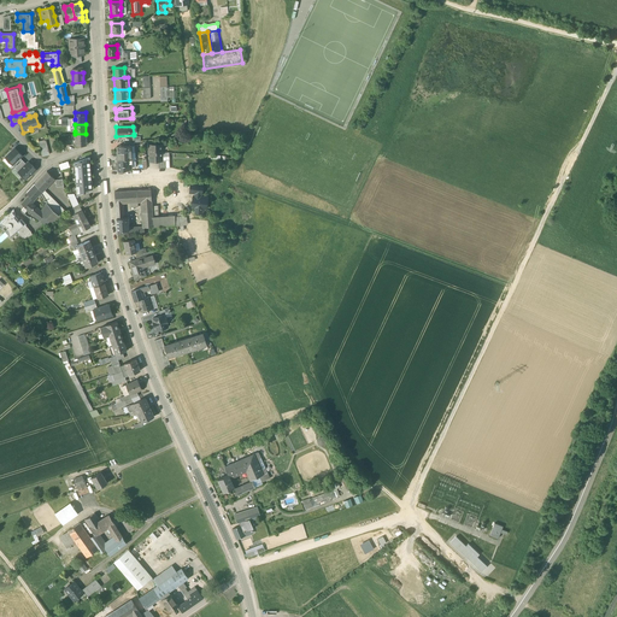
[(75,134),(76,140),(72,140),(72,145),(76,145),(76,146),(87,145),(86,134),(75,134)]
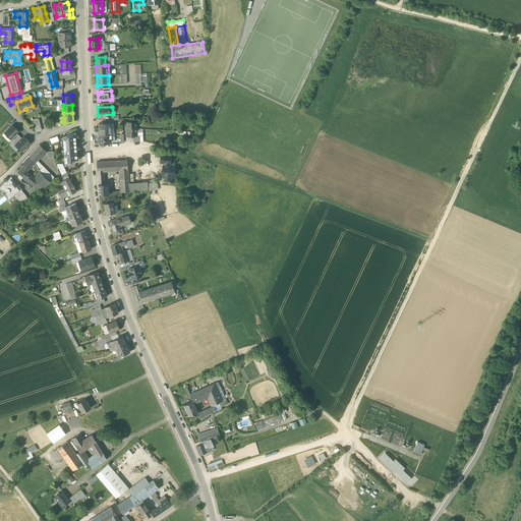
[(38,118),(33,119),(36,132),(41,130),(38,118)]
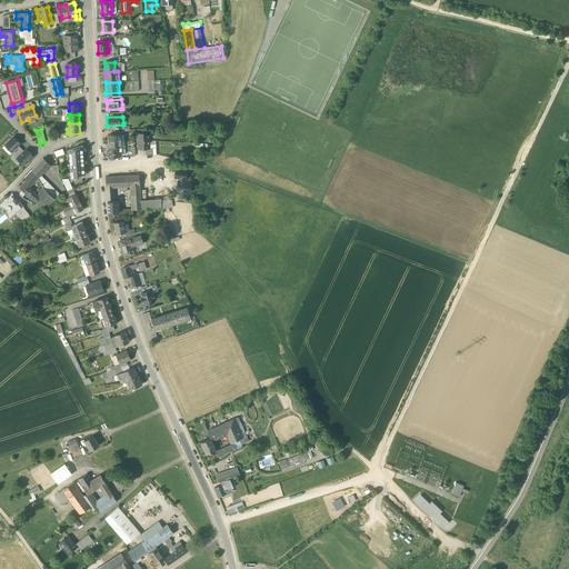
[(156,140),(149,141),(149,133),(145,133),(143,133),(142,133),(141,133),(138,133),(138,135),(138,136),(138,149),(140,149),(141,149),(142,149),(143,149),(146,148),(149,148),(152,148),(153,148),(156,148),(156,140)]
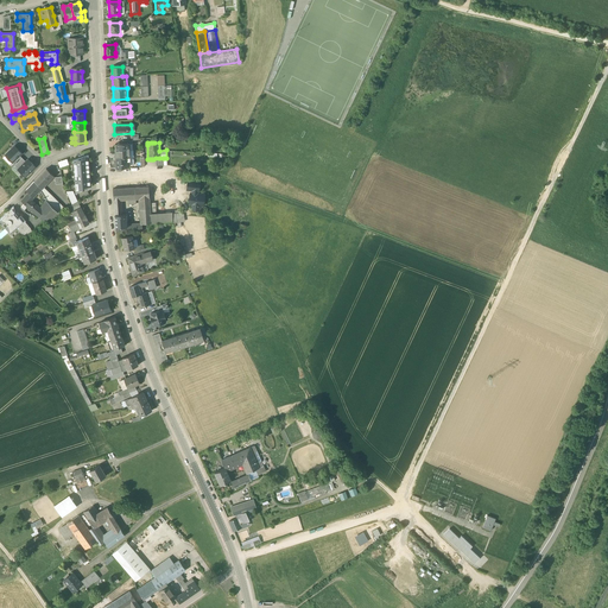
[(14,146),(6,156),(12,162),(19,156),(21,153),(14,146)]
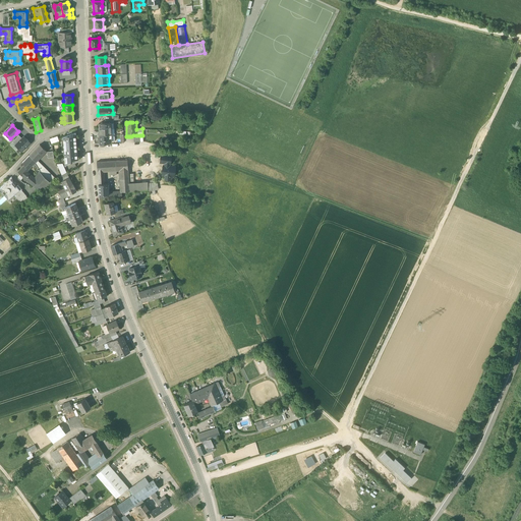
[(75,132),(62,137),(63,137),(63,140),(64,140),(64,145),(76,143),(75,133),(75,132)]
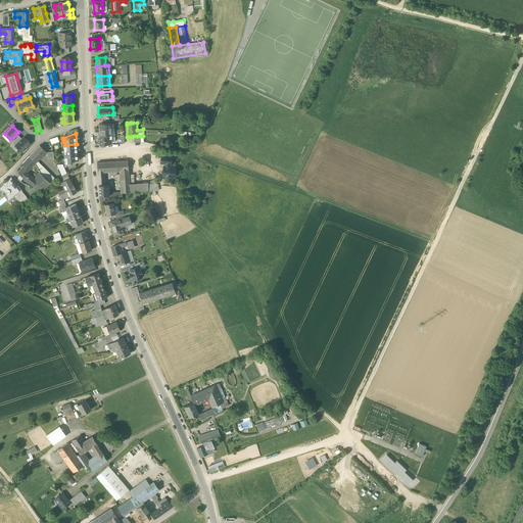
[(16,134),(10,139),(10,140),(12,142),(19,136),(16,134)]
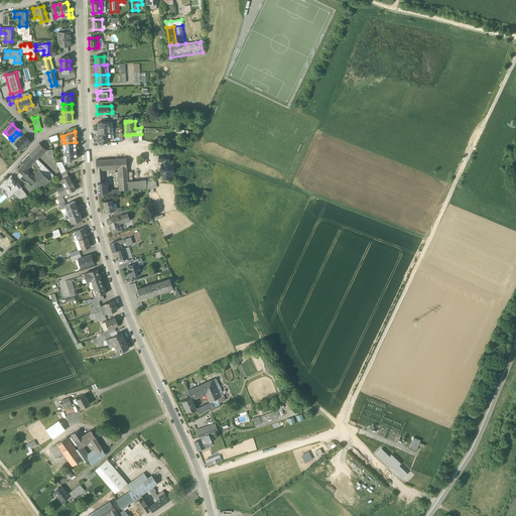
[(19,134),(12,140),(15,143),(22,137),(19,134)]
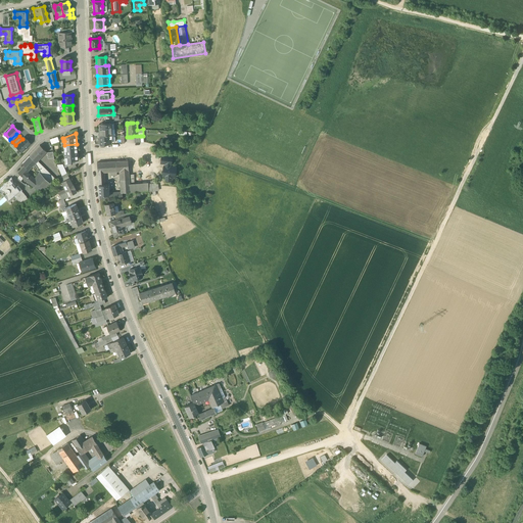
[(108,136),(99,136),(100,145),(109,144),(109,141),(108,136)]
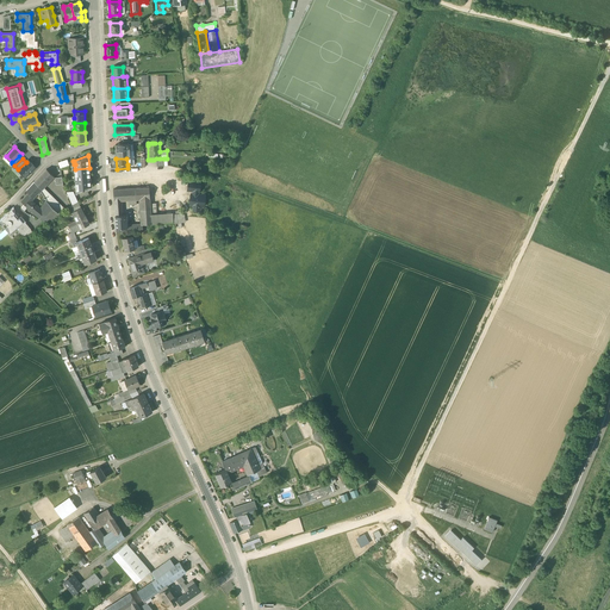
[(26,162),(18,169),(25,176),(33,168),(35,166),(27,160),(26,162)]
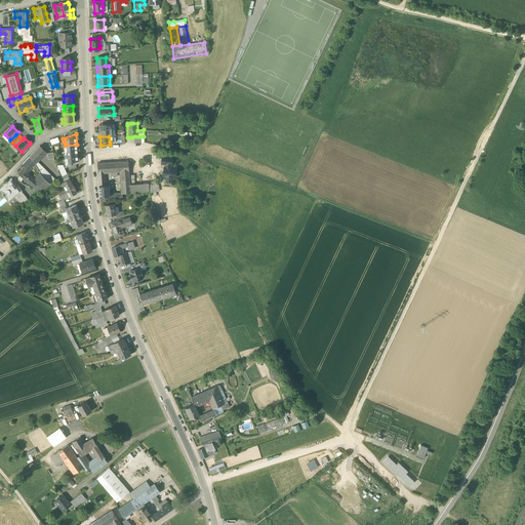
[(77,145),(65,146),(66,151),(65,151),(65,158),(66,158),(67,165),(67,166),(79,162),(78,161),(77,145)]
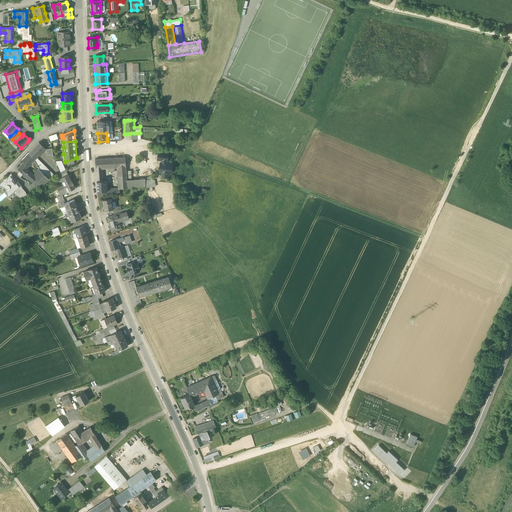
[(39,142),(29,153),(35,159),(37,157),(37,158),(42,152),(45,148),(39,142)]
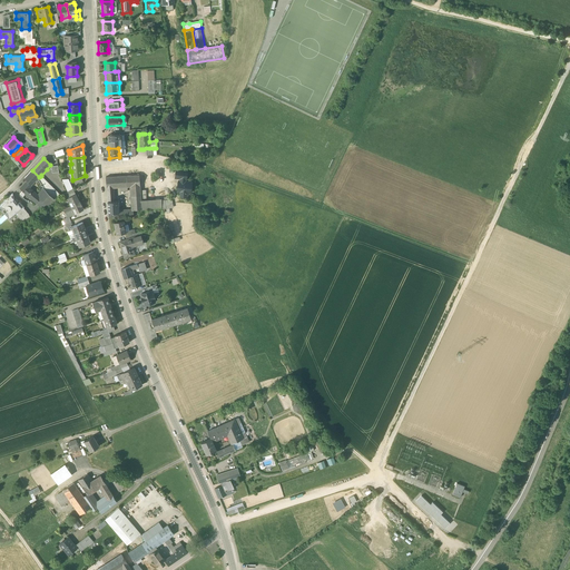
[(32,170),(25,178),(27,180),(31,185),(36,182),(38,178),(39,177),(32,170)]
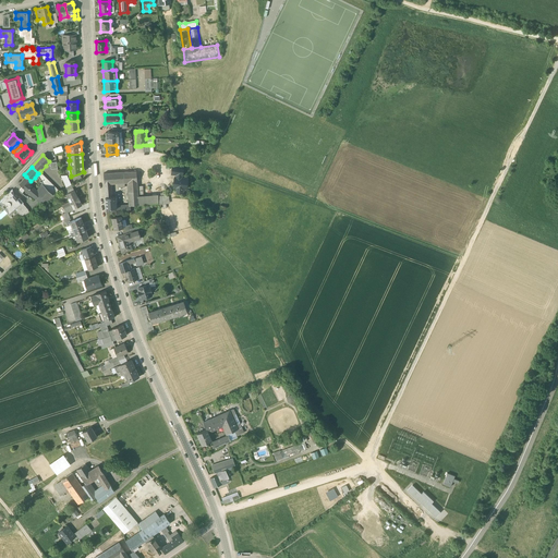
[(183,168),(172,167),(171,173),(177,174),(181,176),(182,176),(183,168)]
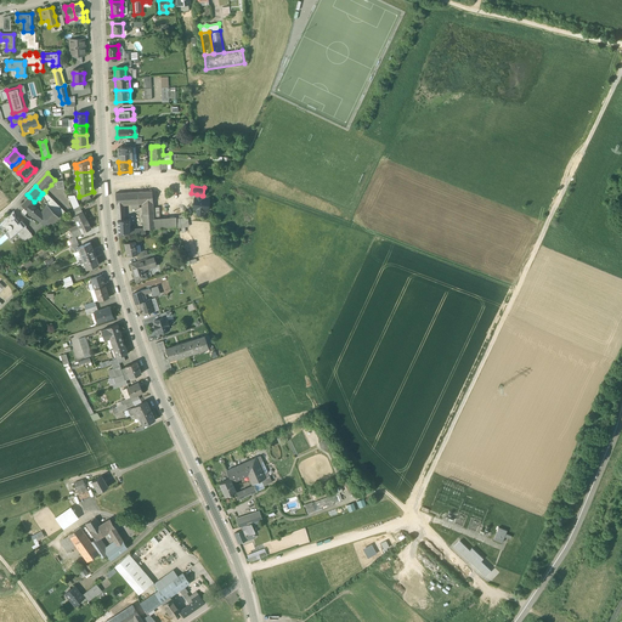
[(45,192),(45,191),(43,193),(41,194),(49,205),(47,205),(61,219),(67,214),(45,192)]
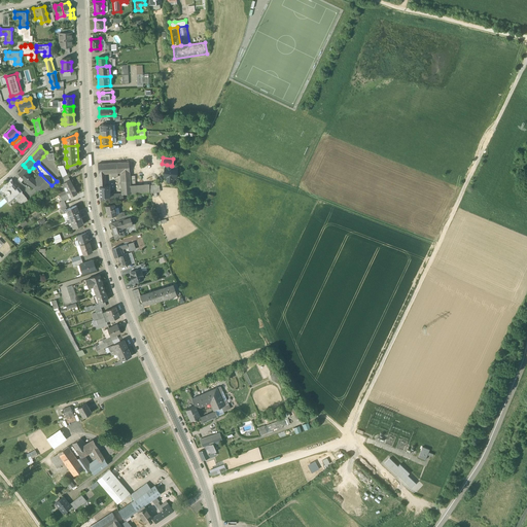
[(129,162),(117,163),(117,173),(120,173),(121,181),(130,180),(129,162)]
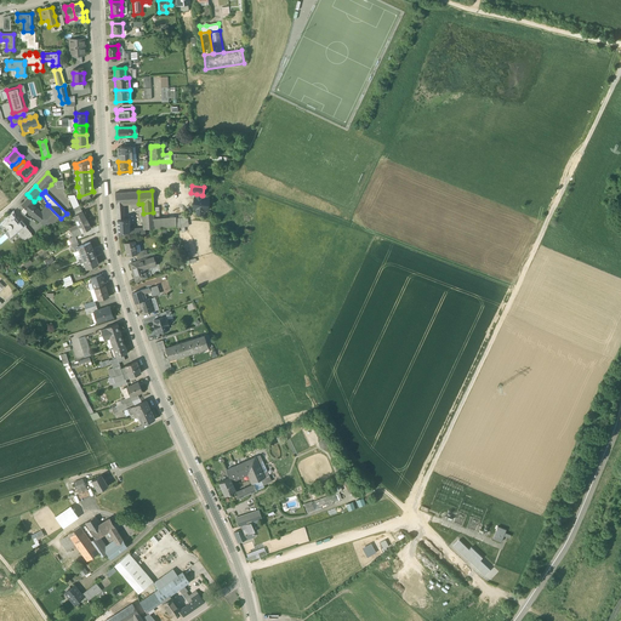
[(138,192),(115,193),(117,205),(124,205),(132,204),(138,204),(138,192)]
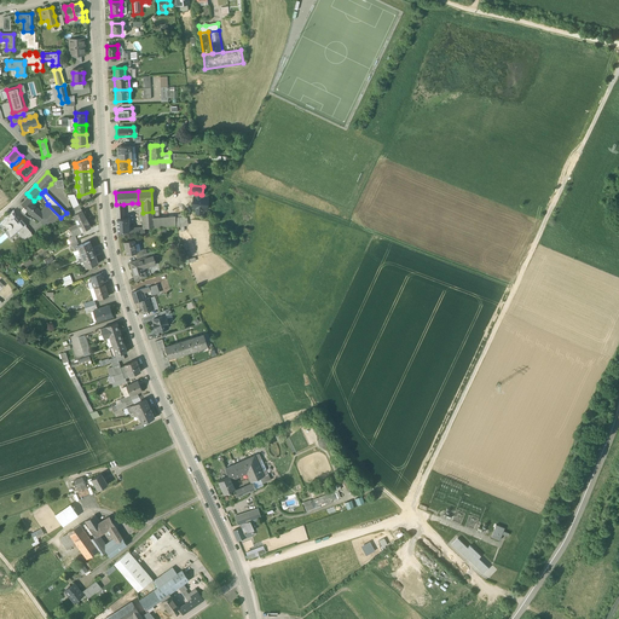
[(208,198),(201,197),(201,195),(196,194),(196,197),(194,197),(192,208),(197,208),(196,213),(202,214),(202,209),(207,209),(208,198)]
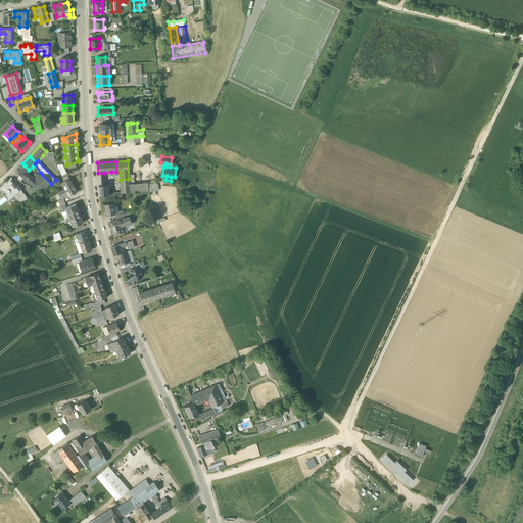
[(63,164),(57,165),(61,176),(66,173),(63,164)]
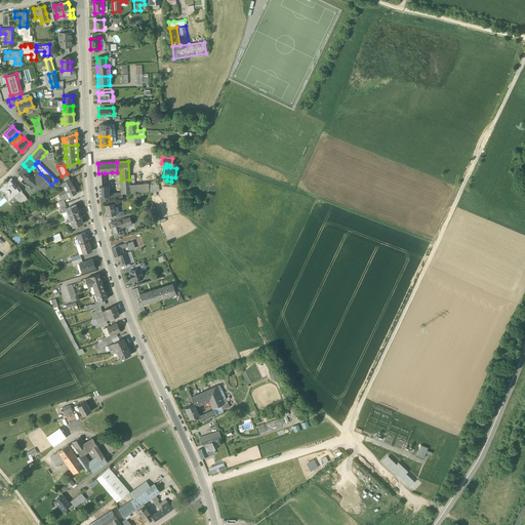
[(36,180),(27,173),(23,177),(36,189),(40,185),(36,180)]
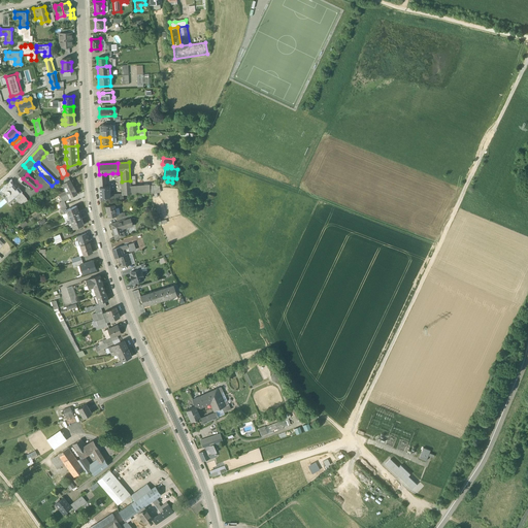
[(12,187),(11,186),(12,185),(11,178),(4,186),(4,187),(0,190),(0,191),(4,193),(5,193),(5,194),(6,194),(6,195),(7,195),(6,196),(8,202),(15,196),(14,195),(15,193),(19,196),(22,193),(23,193),(18,188),(15,190),(14,189),(15,188),(13,186),(12,187)]
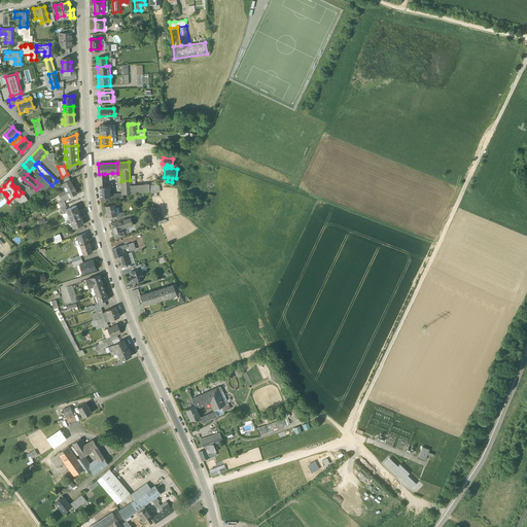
[(64,182),(62,183),(66,191),(74,187),(70,180),(64,182)]
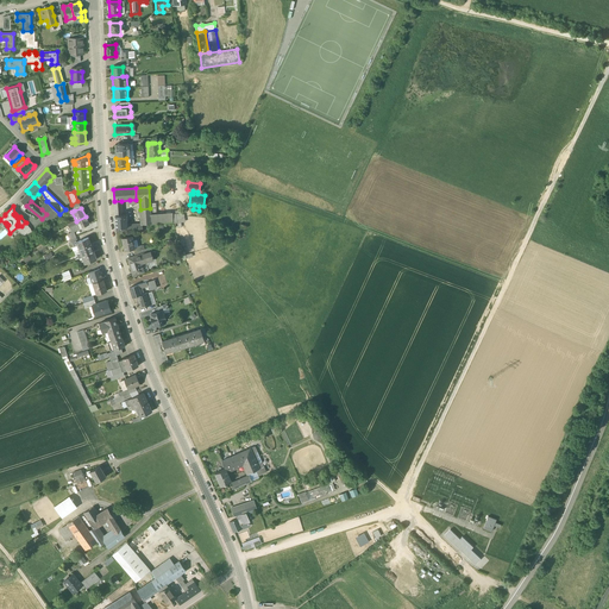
[(151,213),(140,214),(140,223),(144,223),(144,225),(151,224),(151,213)]
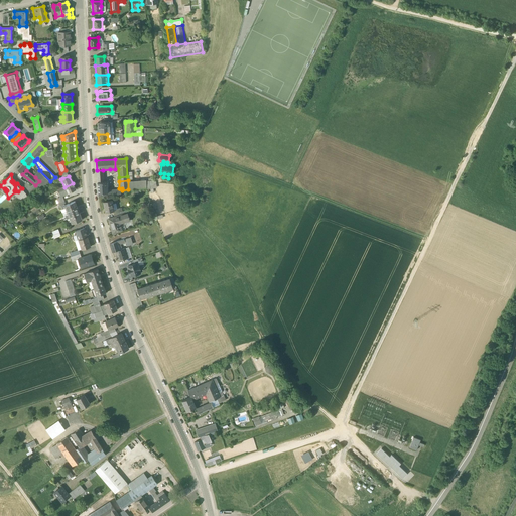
[(104,182),(97,182),(98,194),(107,192),(108,192),(108,190),(107,182),(104,182)]
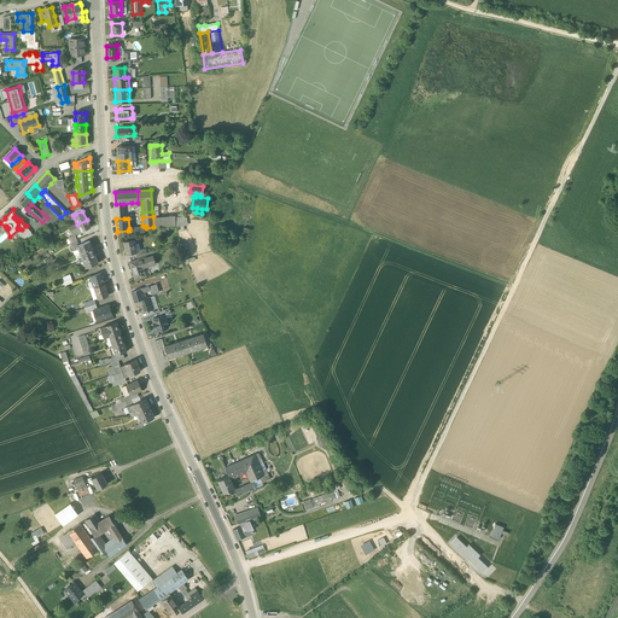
[(87,220),(77,225),(79,228),(81,232),(91,227),(87,220)]
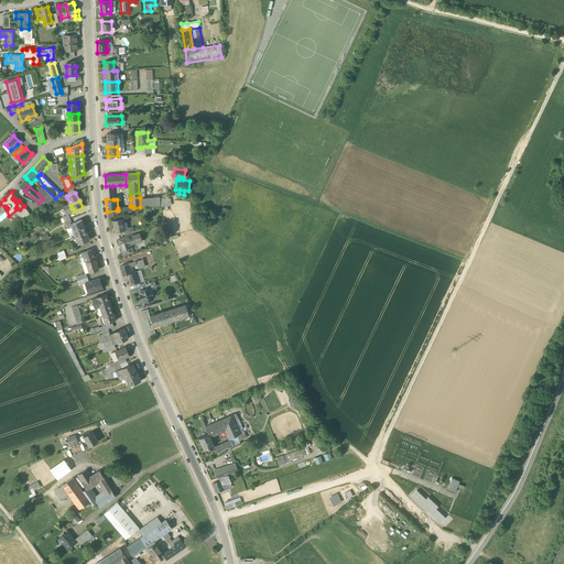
[(20,209),(15,213),(21,218),(29,212),(23,206),(20,209)]
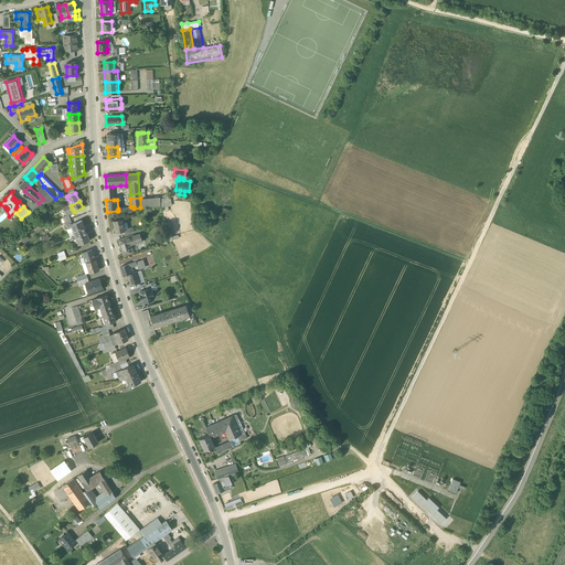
[(123,219),(113,221),(116,233),(124,231),(125,231),(125,230),(123,219)]
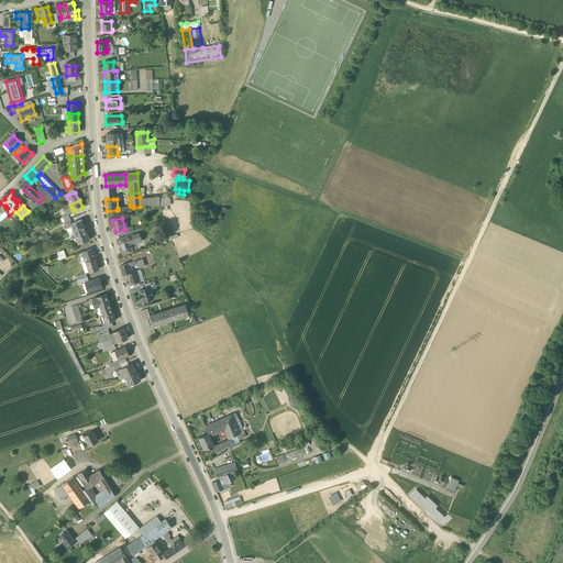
[(72,223),(69,223),(72,228),(73,230),(84,225),(81,220),(72,223)]
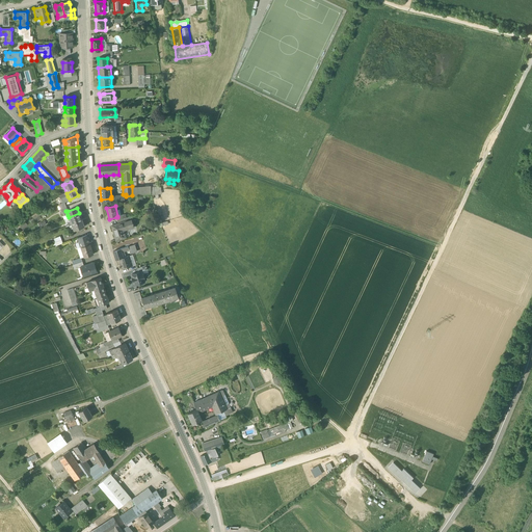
[(79,213),(69,217),(70,220),(71,224),(82,220),(79,213)]
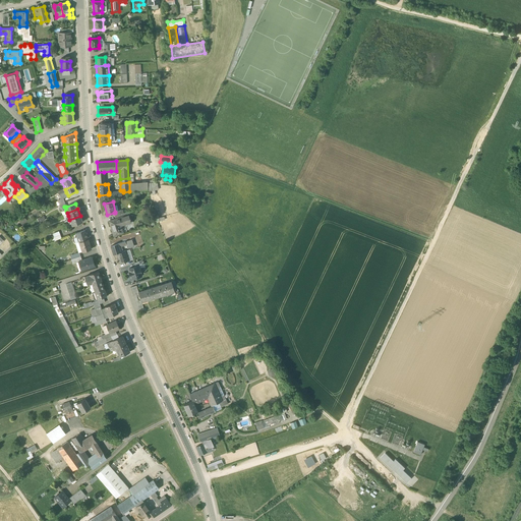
[(128,215),(122,217),(123,223),(125,222),(126,224),(131,222),(128,215)]
